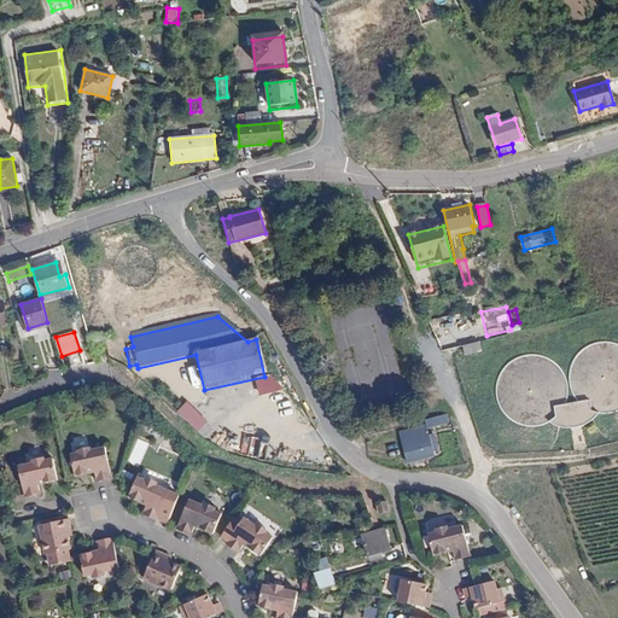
[(88,336),(91,344),(104,340),(101,332),(88,336)]
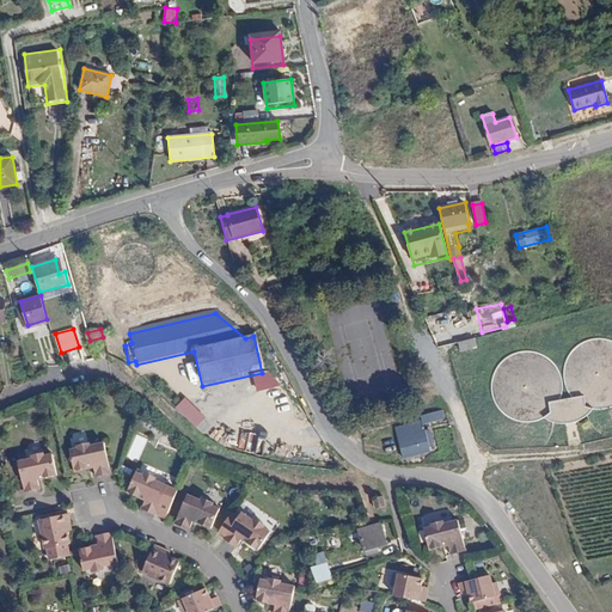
[(475,338),(458,343),(460,353),(476,348),(475,338)]
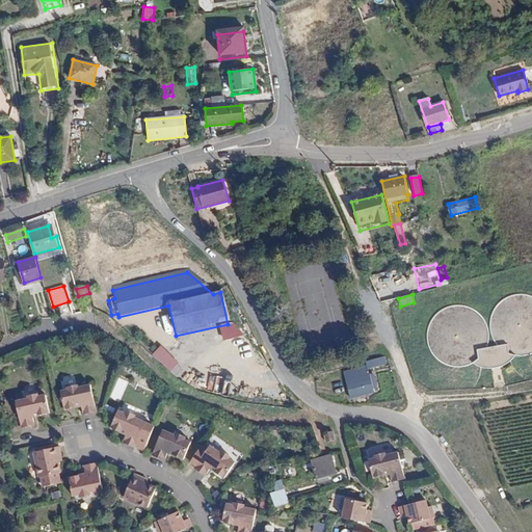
[(429,349),(431,353),(434,357),(437,361),(442,364),(447,366),(451,368),(456,368),(462,368),(467,367),(471,365),(475,363),(479,366),(483,367),(488,368),(491,368),(497,368),(502,366),(506,364),(510,362),(515,356),(520,356),(524,356),(530,355),(531,353),(531,295),(531,296),(527,294),(524,294),(521,294),(515,294),(511,295),(508,296),(505,298),(501,300),(498,303),(496,307),(493,311),(490,315),(489,320),(489,324),(489,328),(490,334),(491,338),(494,342),(498,346),(486,348),(488,343),(488,339),(488,334),(488,329),(486,325),(484,320),(478,314),(474,310),(468,308),(463,306),(458,306),(454,306),(449,307),(445,308),(441,311),(436,314),(432,318),(429,323),(428,328),(427,333),(426,337),(427,342),(428,346),(429,349)]
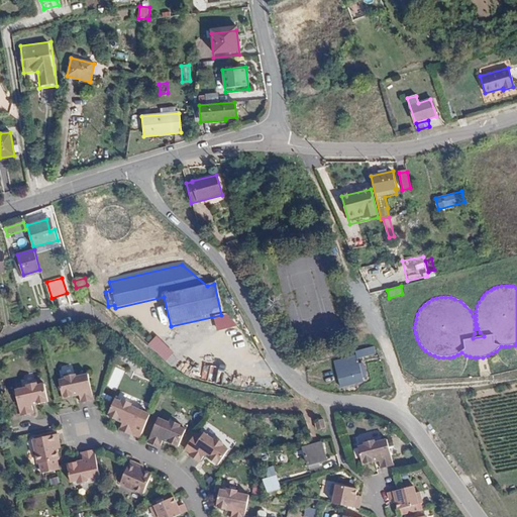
[(371,348),(355,352),(356,354),(357,357),(373,353),(371,348)]
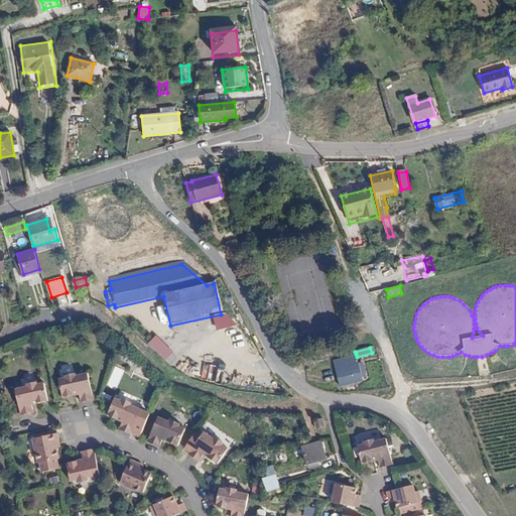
[(357,357),(356,354),(333,361),(340,387),(362,381),(362,377),(365,376),(362,364),(359,364),(357,357)]
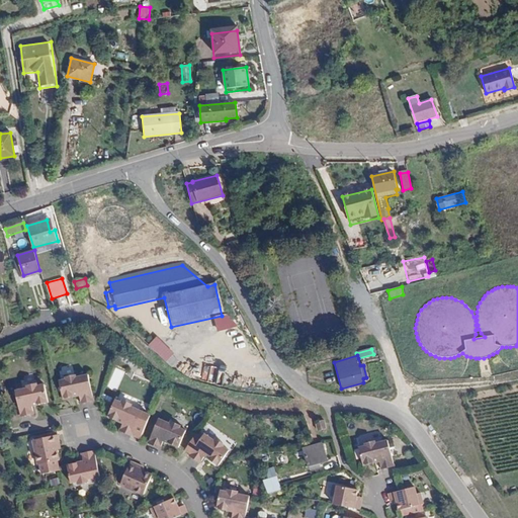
[(190,378),(203,377),(202,362),(189,363),(190,378)]
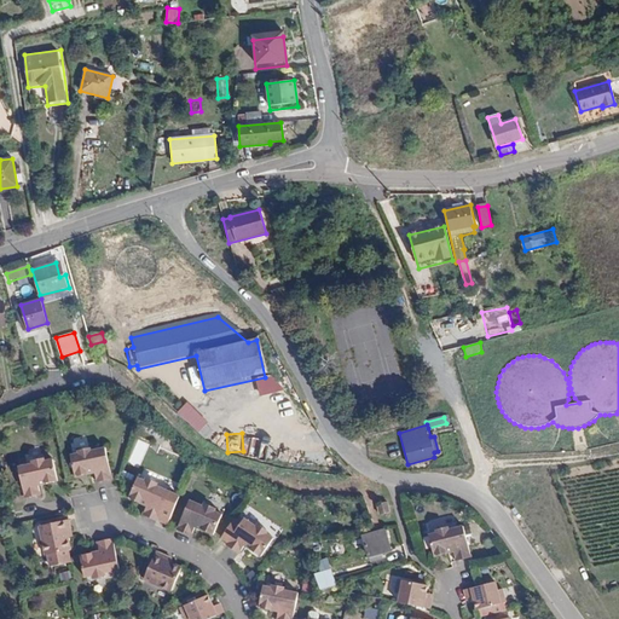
[(11,437),(0,438),(0,449),(5,472),(3,473),(5,484),(25,479),(23,468),(18,469),(11,437)]
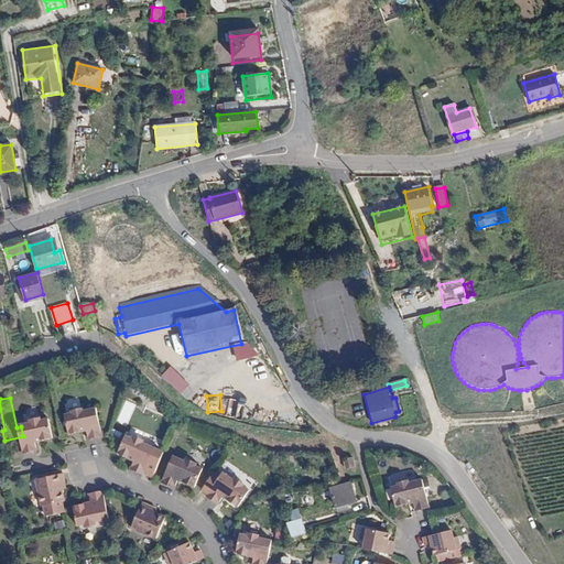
[(85,420),(86,424),(88,432),(101,430),(96,401),(83,404),(78,401),(73,402),(69,407),(64,409),(67,427),(80,425),(79,421),(85,420)]
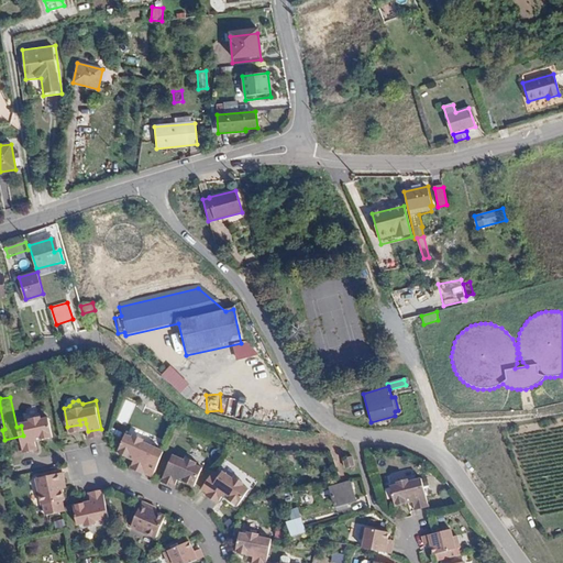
[(123,437),(116,454),(128,459),(129,456),(134,459),(132,462),(130,467),(130,468),(143,474),(143,473),(152,476),(162,453),(153,450),(153,449),(142,444),(140,440),(136,439),(134,437),(131,438),(130,439),(128,438),(123,437)]
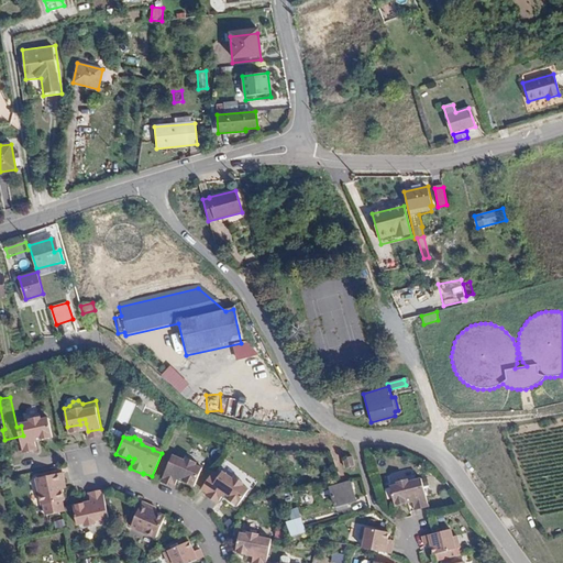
[(353,454),(342,456),(345,467),(356,465),(353,454)]
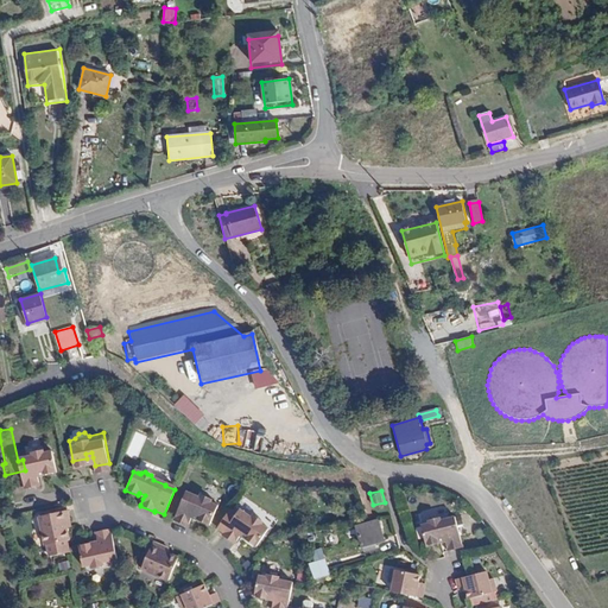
[(185,493),(173,521),(187,526),(190,518),(192,514),(197,517),(196,520),(209,526),(217,506),(209,502),(210,500),(202,496),(201,500),(185,493)]
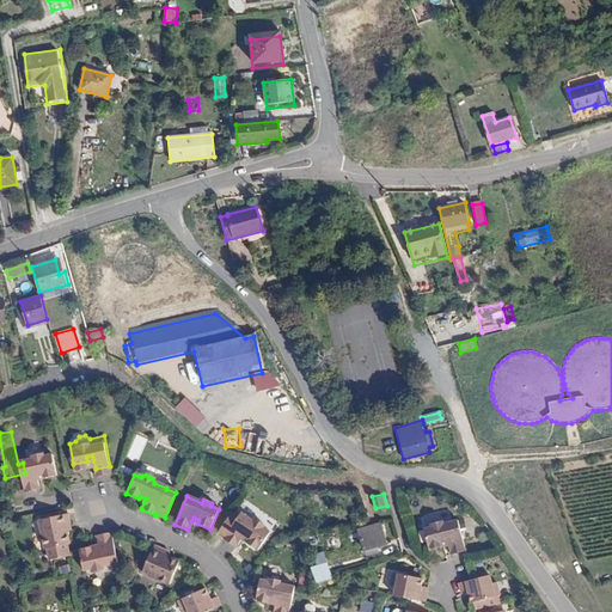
[(219,530),(225,534),(224,537),(234,544),(237,545),(238,544),(242,538),(245,534),(250,538),(248,542),(258,550),(271,532),(265,527),(267,525),(255,516),(254,519),(242,510),(238,515),(233,512),(219,530)]
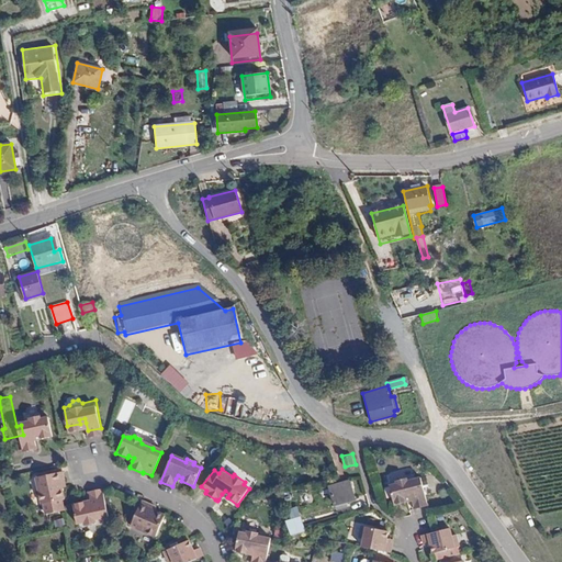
[(62,480),(64,480),(62,471),(34,476),(43,515),(56,513),(54,502),(64,499),(60,485),(63,485),(62,480)]
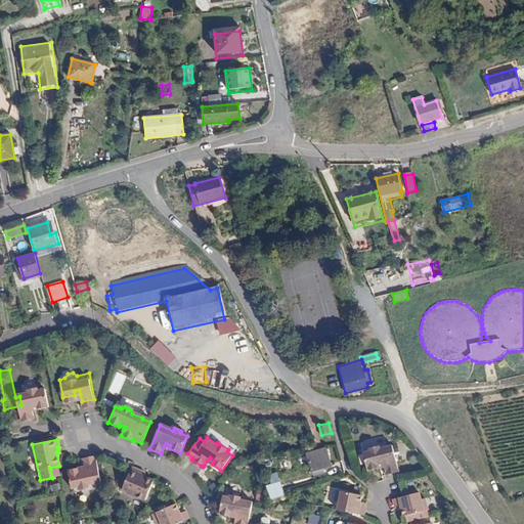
[(385,467),(387,474),(399,471),(392,443),(381,446),(381,443),(368,446),(369,449),(363,451),(358,452),(361,464),(366,463),(368,471),(381,468),(380,465),(384,464),(385,467)]
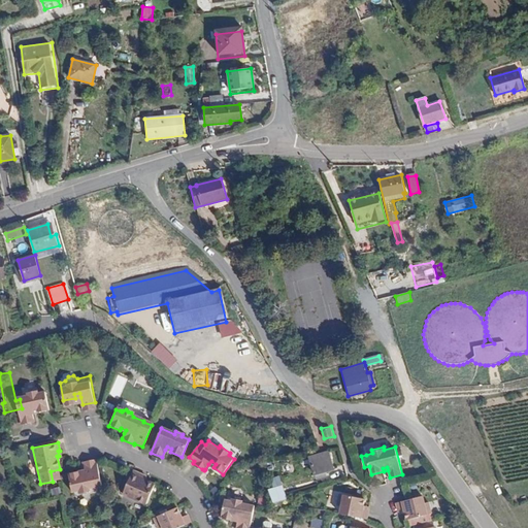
[(328,450),(310,454),(317,473),(325,471),(324,468),(333,465),(328,450)]
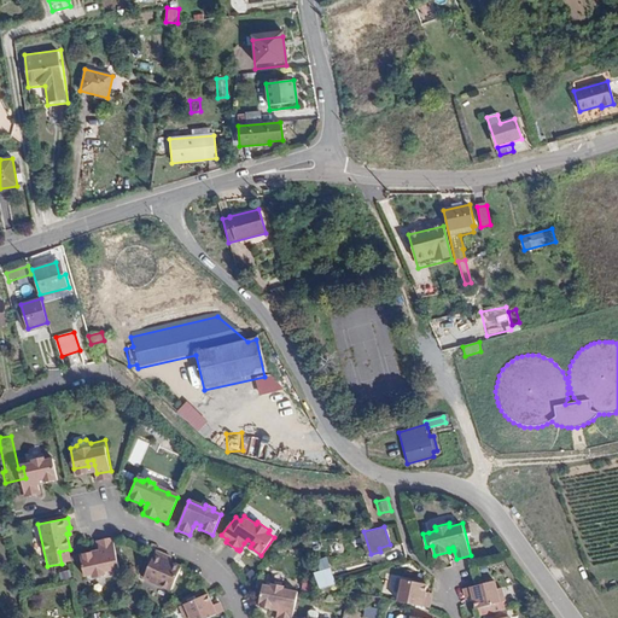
[(93,554),(92,551),(77,554),(82,575),(91,573),(93,575),(100,573),(103,571),(117,567),(110,537),(95,540),(97,549),(98,553),(93,554)]
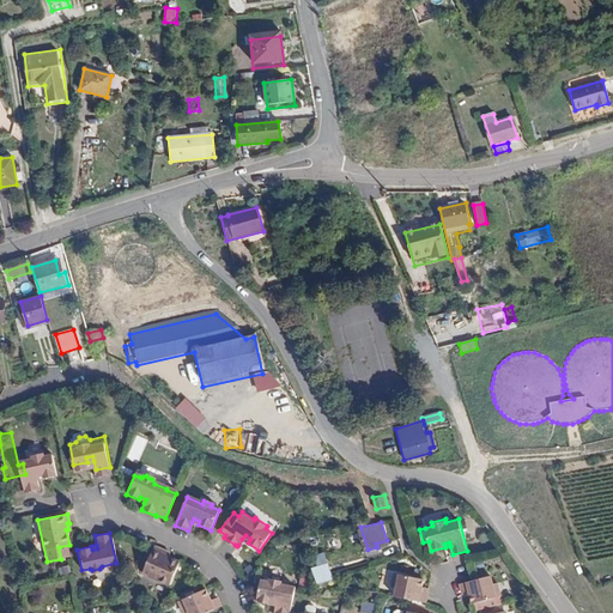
[(339,538),(327,540),(331,550),(341,546),(339,538)]
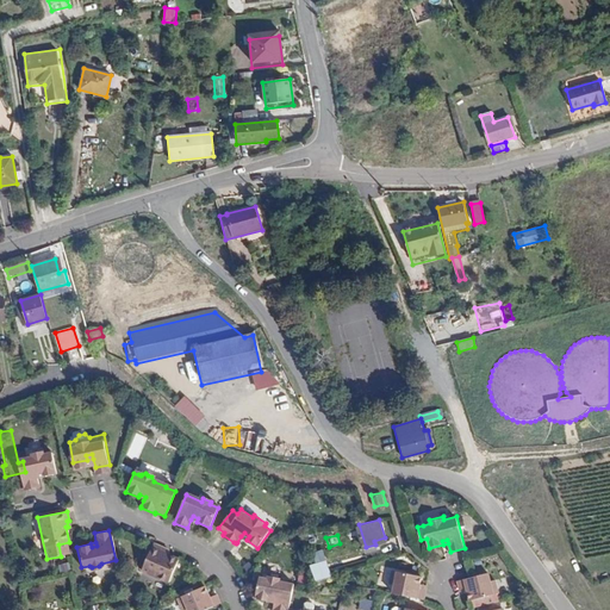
[(166,554),(166,552),(160,551),(161,547),(154,543),(142,572),(169,584),(179,560),(166,554)]
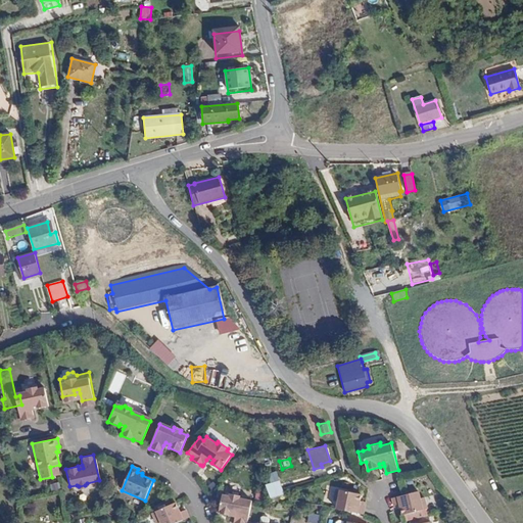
[(270,498),(284,495),(282,481),(268,484),(270,498)]
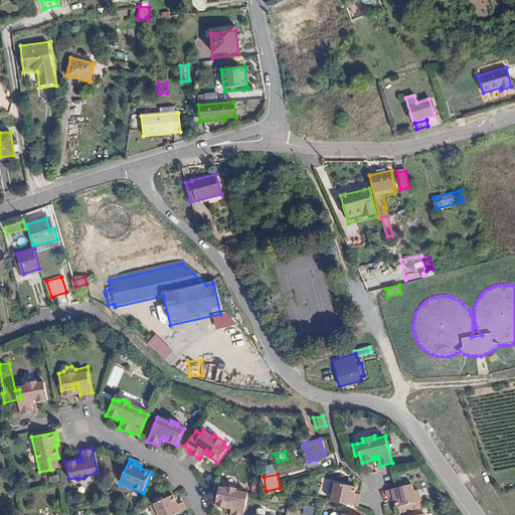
[(58,476),(49,478),(51,485),(60,483),(58,476)]
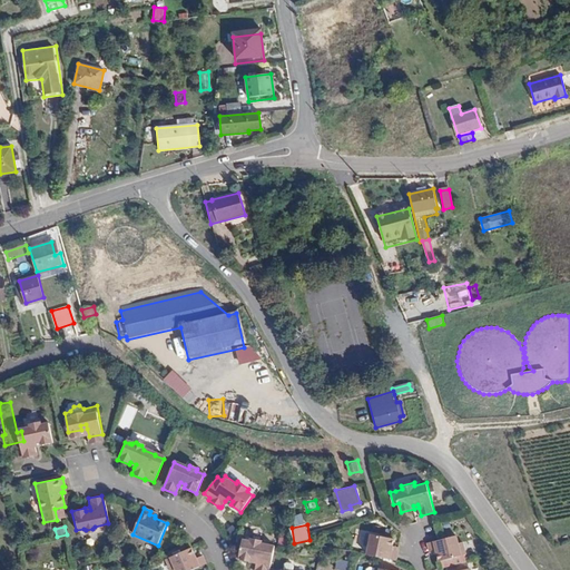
[(364,546),(364,550),(363,553),(371,554),(396,560),(397,551),(391,550),(393,544),(394,538),(387,537),(379,534),(362,531),(360,543),(364,546)]
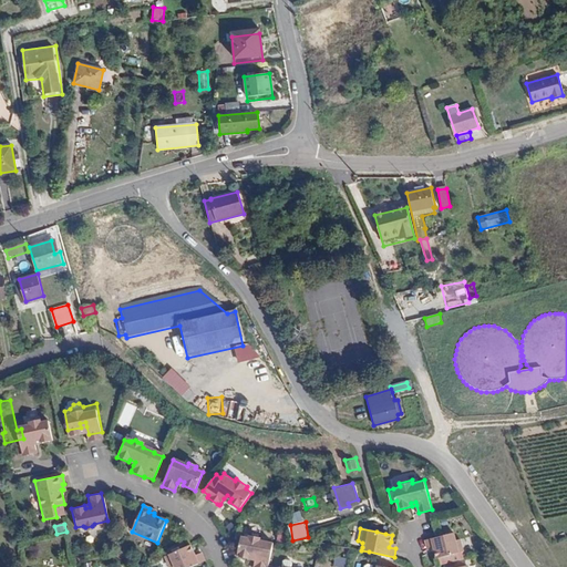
[(442,532),(432,535),(423,537),(424,546),(431,544),(432,549),(434,555),(444,553),(446,559),(462,555),(461,549),(465,548),(462,536),(457,536),(456,529),(442,532)]
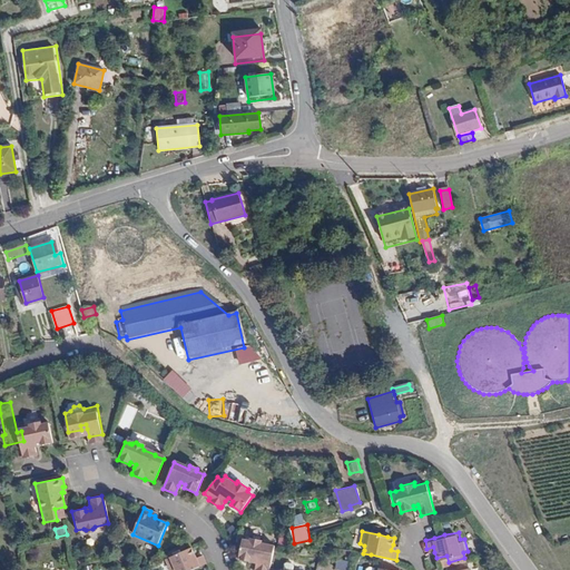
[(269,569),(275,544),(263,542),(261,539),(252,537),(247,540),(242,539),(237,558),(252,561),(252,558),(256,559),(256,561),(254,569),(269,569)]
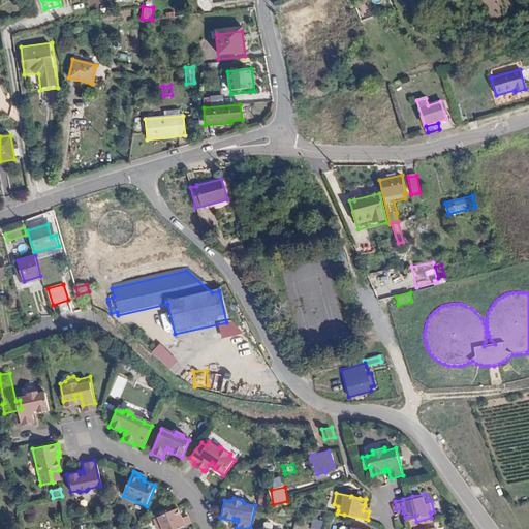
[(183,520),(181,515),(179,509),(151,521),(154,528),(181,528),(192,524),(189,518),(183,520)]
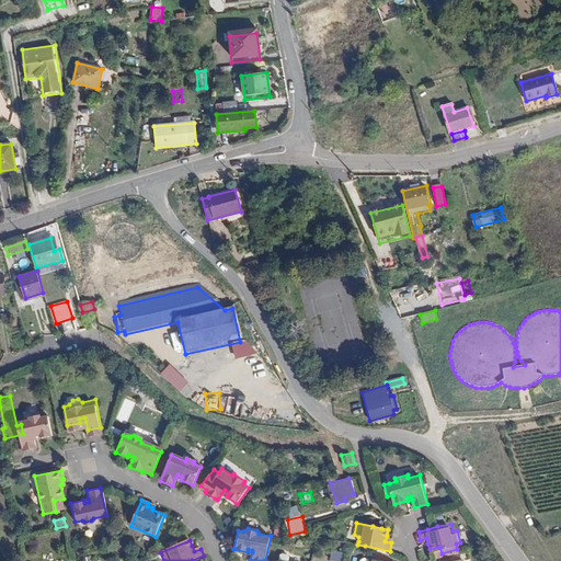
[(198,542),(192,546),(194,551),(201,549),(198,542)]
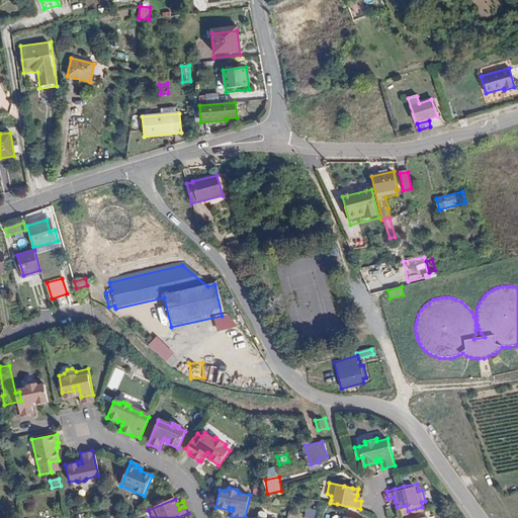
[(363,517),(364,514),(340,509),(339,515),(337,515),(337,517),(332,516),(329,517),(363,517)]
